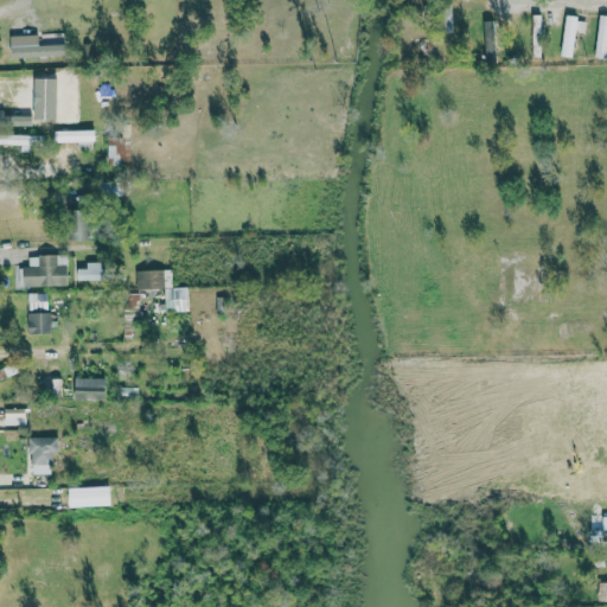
[(575,32),(585,32),(586,19),(566,18),(562,57),(573,58),(575,32)]
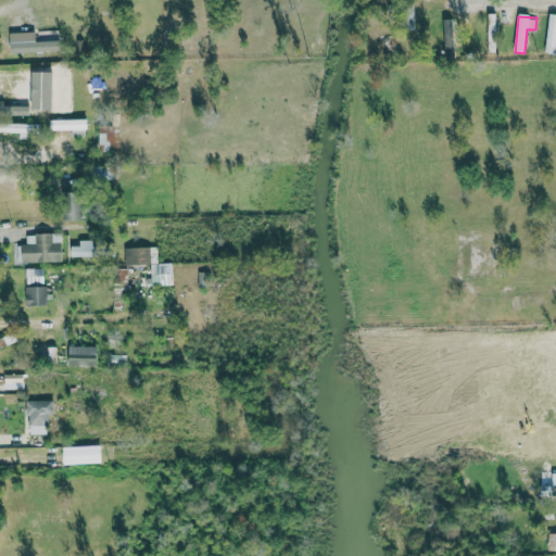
[(555,46),(555,16),(550,16),(545,51),(555,52),(555,46)]
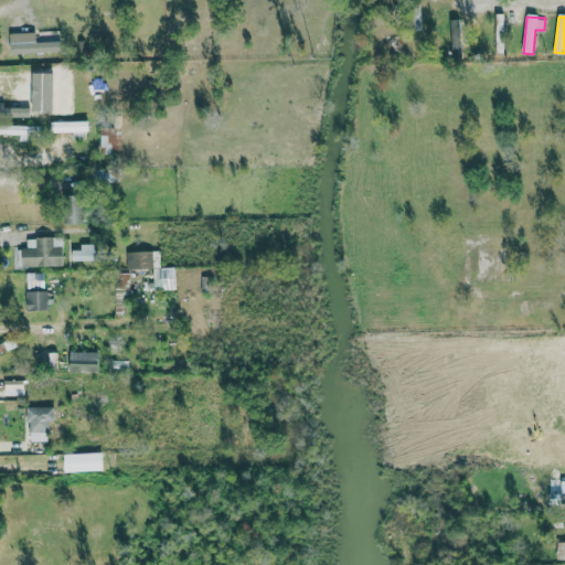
[(460,19),(450,20),(451,59),(461,59),(460,19)]
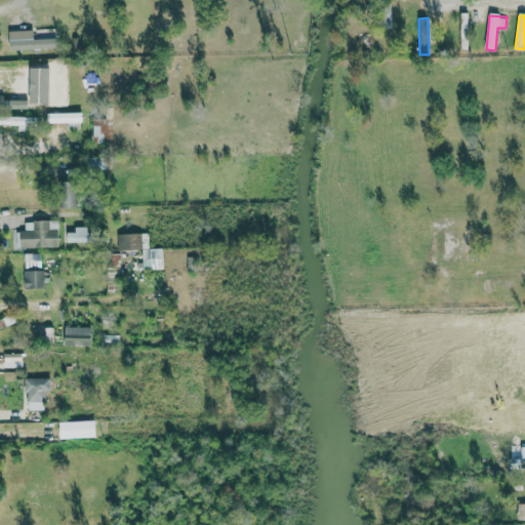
[(54,48),(54,37),(34,39),(33,30),(9,31),(9,49),(54,48)]
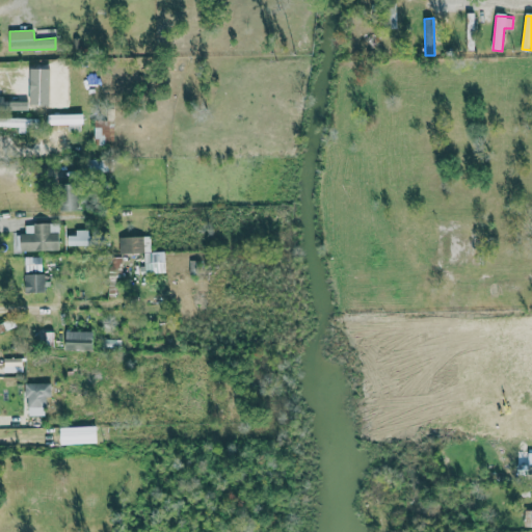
[(46,107),(46,65),(31,65),(31,81),(19,81),(20,102),(35,101),(35,107),(46,107)]
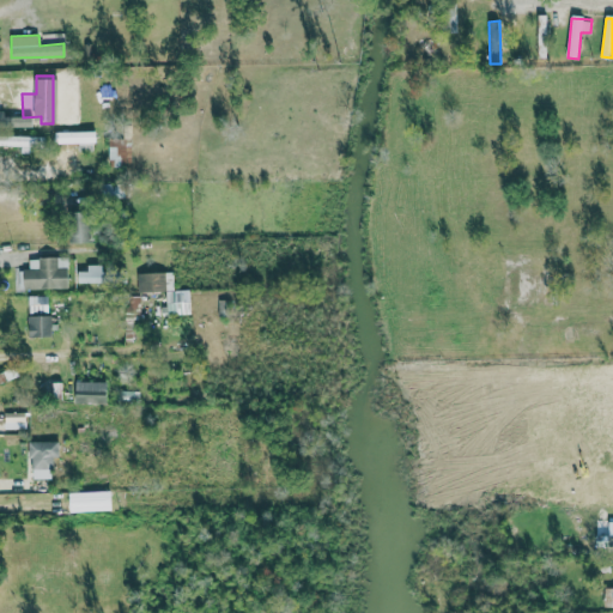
[(109,165),(131,165),(131,128),(125,128),(125,137),(108,137),(109,165)]
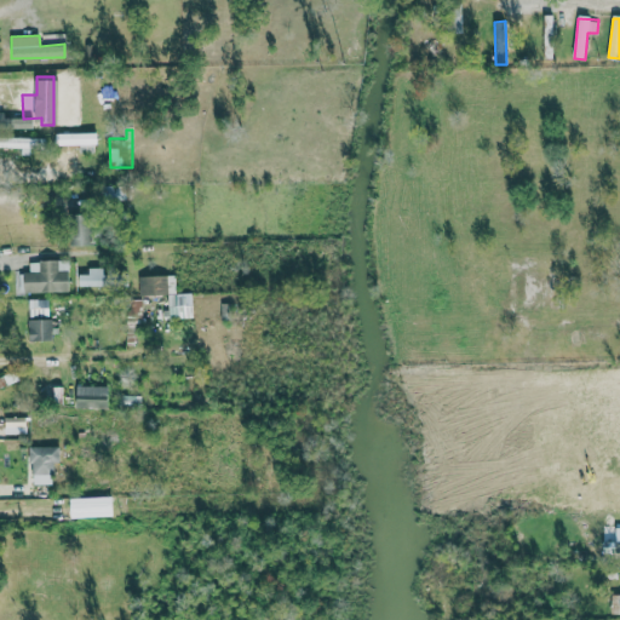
[(96,132),(55,133),(56,145),(79,144),(80,153),(96,153),(96,132)]
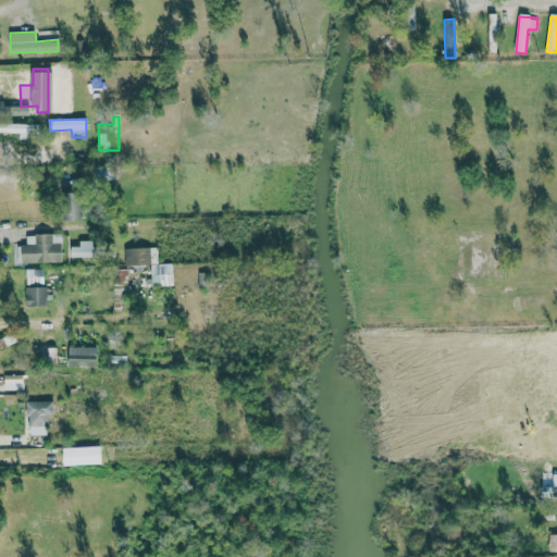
[(93,180),(110,180),(110,166),(93,168),(93,180)]
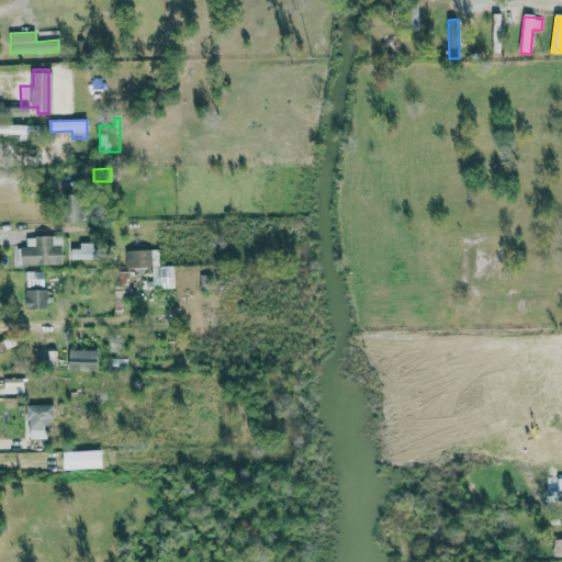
[(62,265),(63,236),(26,235),(25,247),(19,247),(19,263),(62,265)]
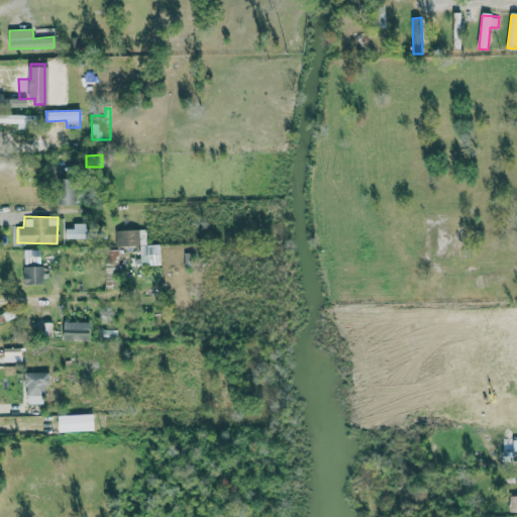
[(66,238),(93,237),(92,228),(86,228),(85,223),(73,223),(73,228),(66,228),(66,238)]
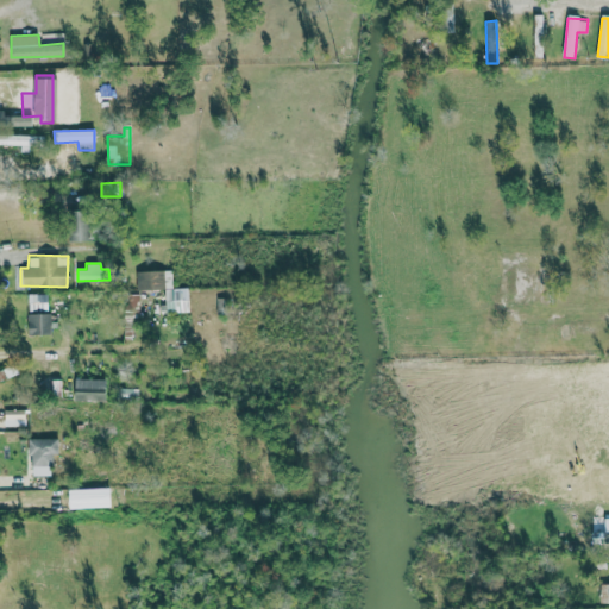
[(137,289),(165,288),(167,313),(189,312),(189,288),(173,288),(171,270),(136,271),(137,289)]
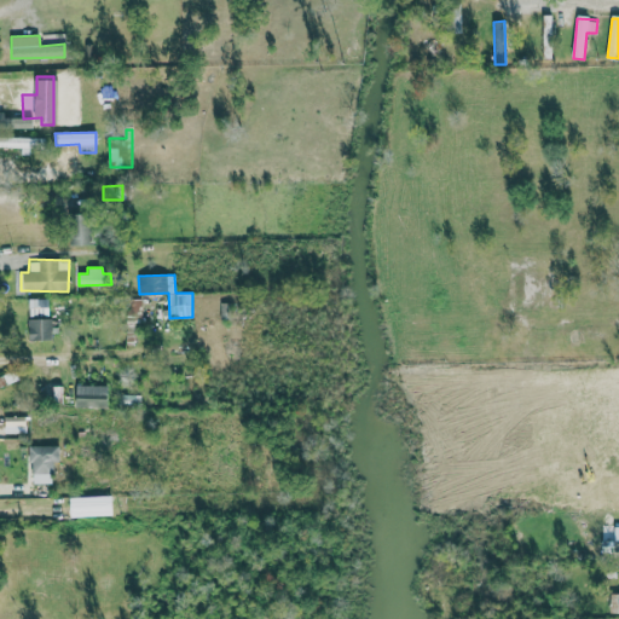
[(48,298),(28,299),(29,317),(48,317),(48,298)]
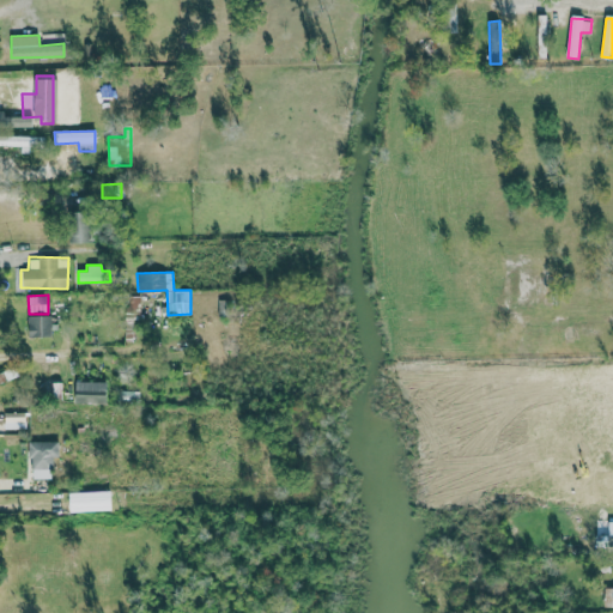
[(49,314),(28,316),(30,338),(52,335),(49,314)]
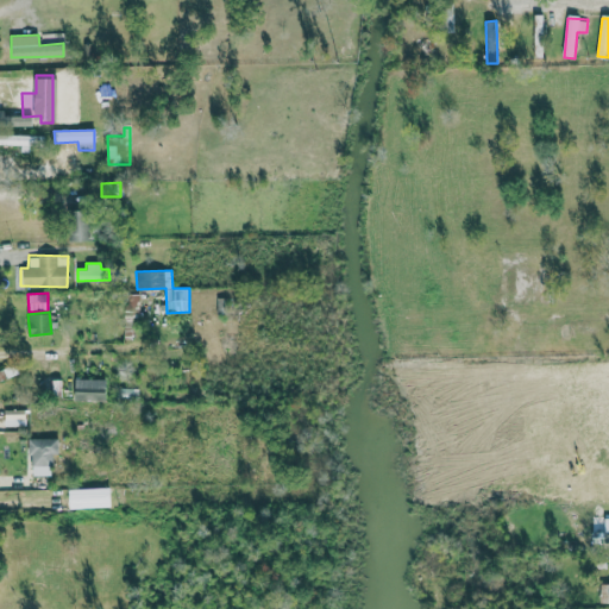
[(106,380),(75,378),(75,394),(106,394),(106,380)]
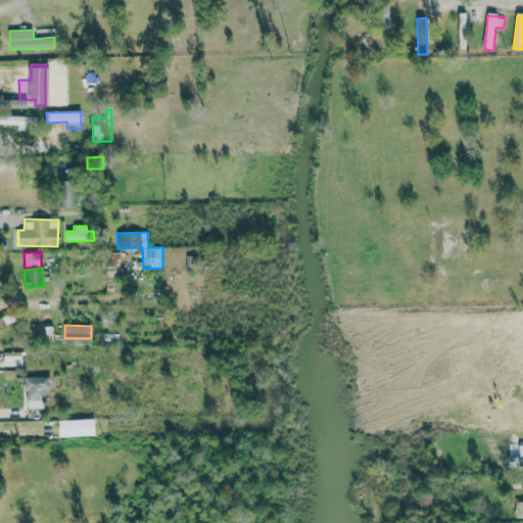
[(27,409),(45,408),(44,390),(50,389),(49,376),(26,376),(27,409)]
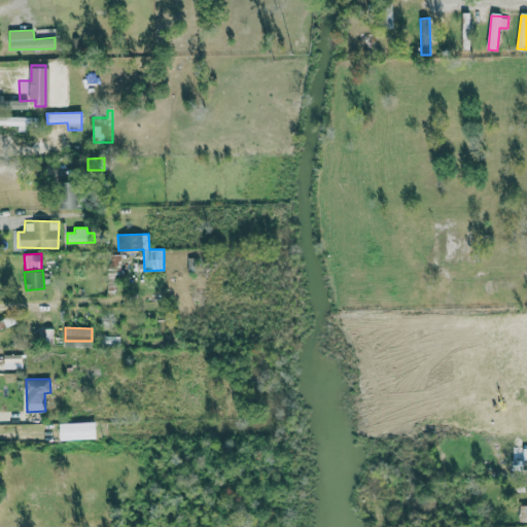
[(95,422),(60,423),(60,440),(96,438),(95,422)]
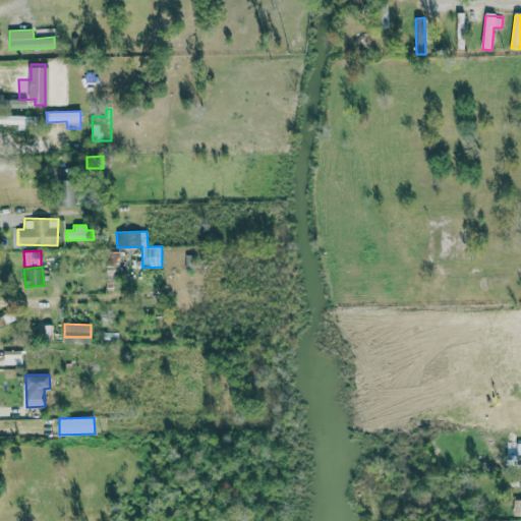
[(508,464),(520,463),(520,444),(507,444),(508,464)]
